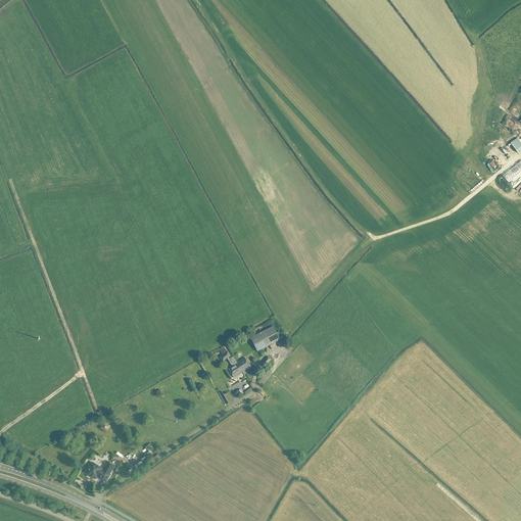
[(271,324),(248,336),(255,349),(280,337),(276,329),(274,330),(271,324)]
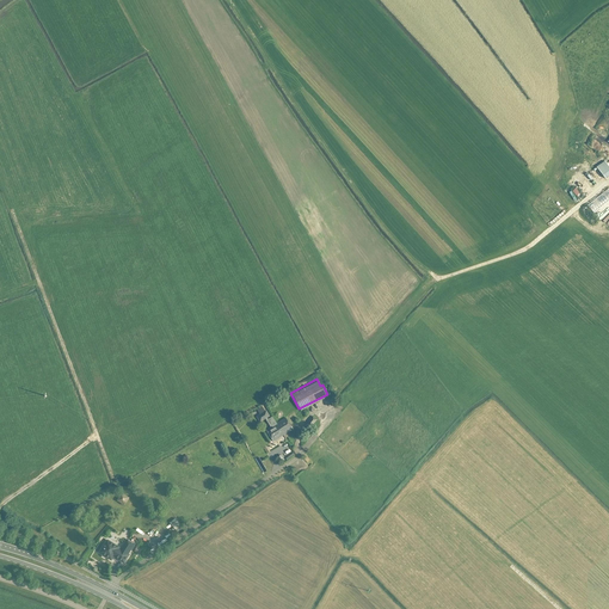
[(263,408),(254,414),(258,419),(266,413),(263,408)]
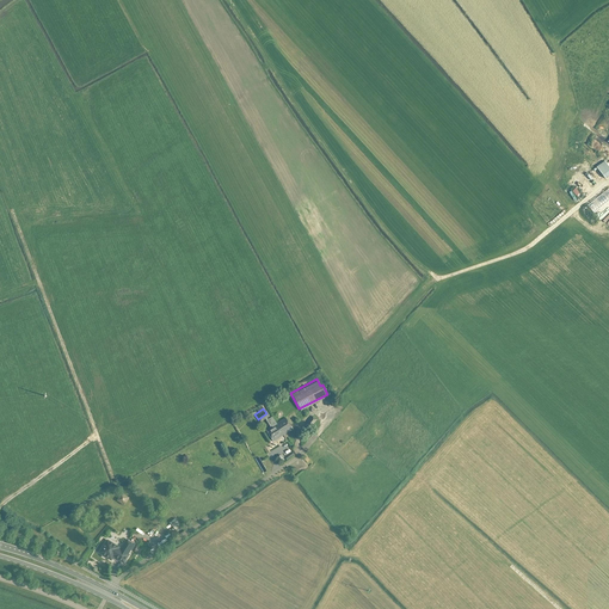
[(308,425),(314,417),(311,414),(303,422),(308,425)]
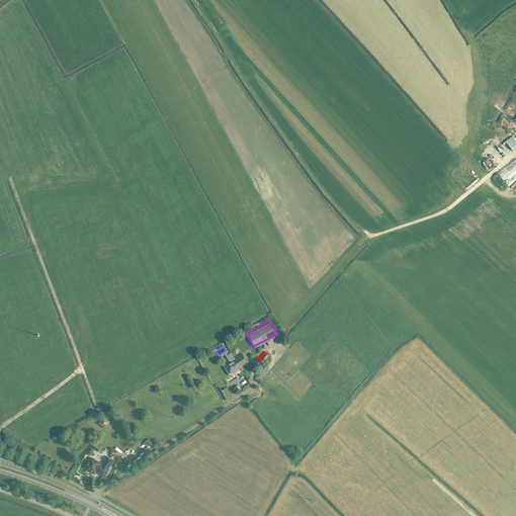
[(235,362),(238,366),(246,361),(240,352),(232,357),(236,362),(235,362)]
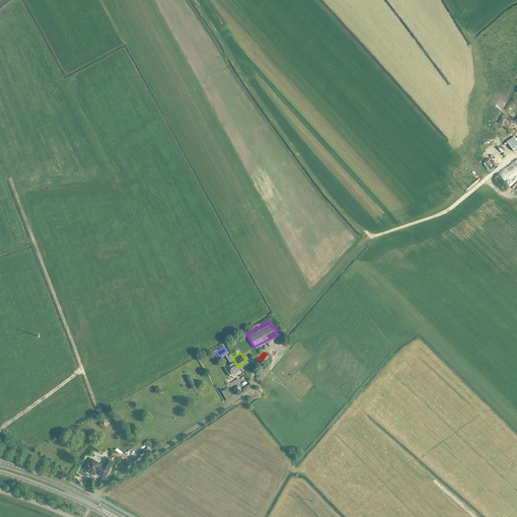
[(236,363),(232,358),(224,363),(229,373),(238,367),(235,363),(236,363)]
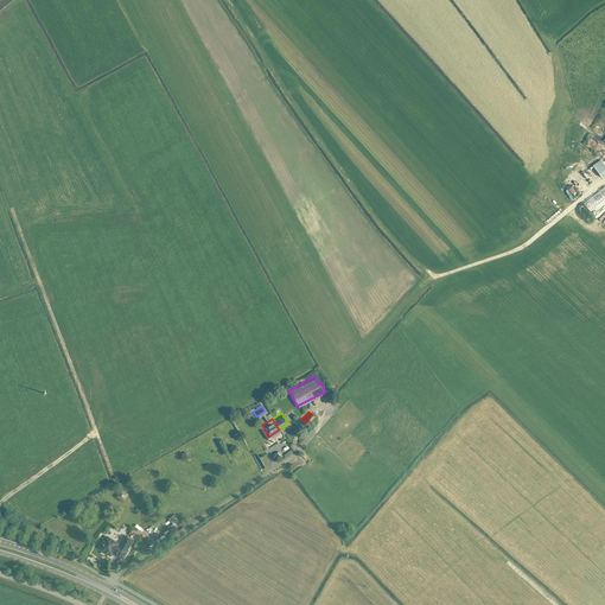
[(118,486),(113,494),(120,498),(125,490),(118,486)]
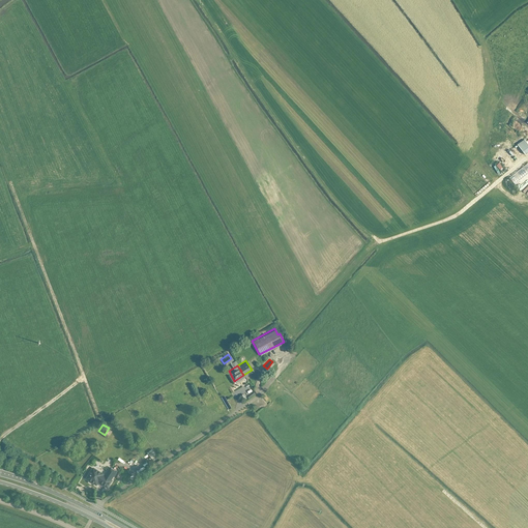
[(85,477),(86,478),(87,478),(87,480),(89,481),(90,481),(94,484),(97,480),(99,481),(98,481),(106,487),(110,479),(109,478),(115,469),(109,466),(103,474),(101,473),(91,467),(89,471),(85,477)]
